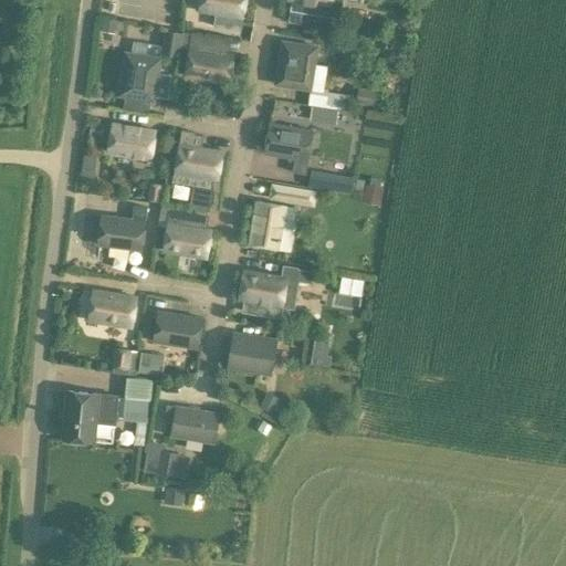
[(200,0),(199,10),(242,18),(244,0),(200,0)]
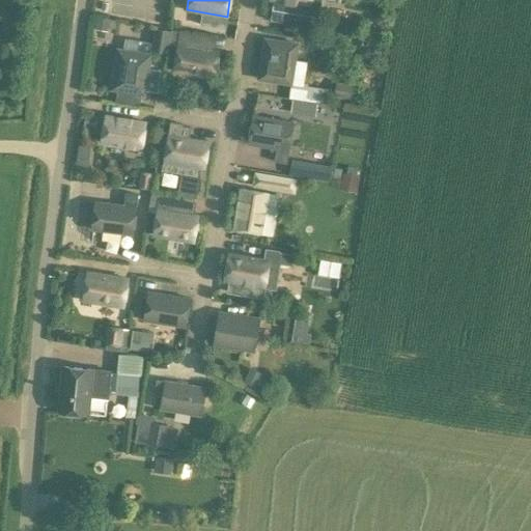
[(96,17),(94,27),(107,29),(108,19),(96,17)]
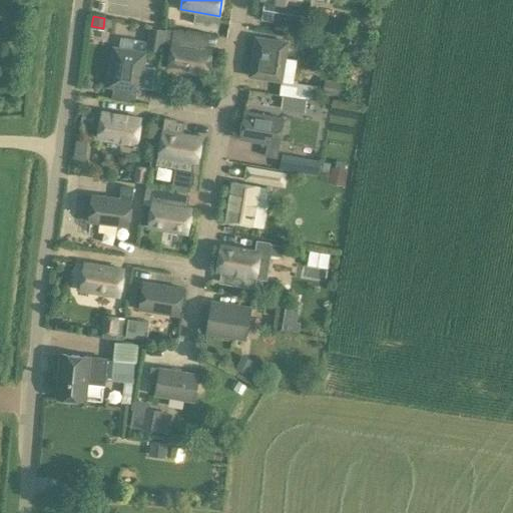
[(149,27),(145,50),(161,53),(165,30),(149,27)]
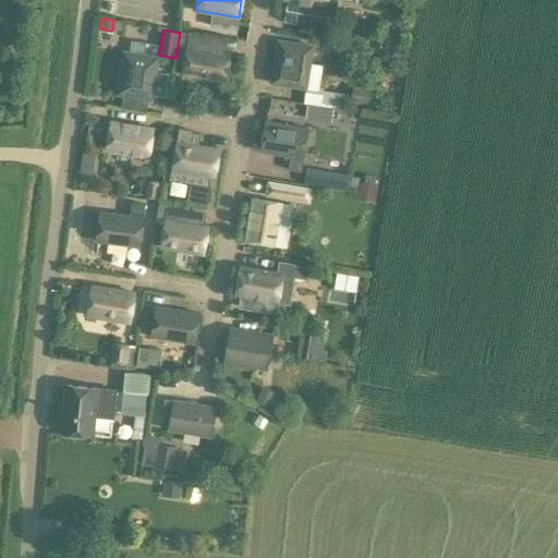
[(313,46),(278,40),(271,82),(306,87),(313,46)]
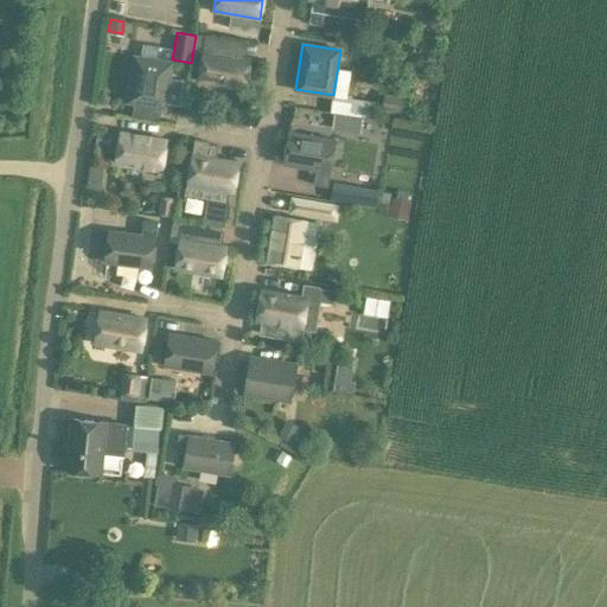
[(204,50),(198,81),(246,89),(250,58),(204,50)]
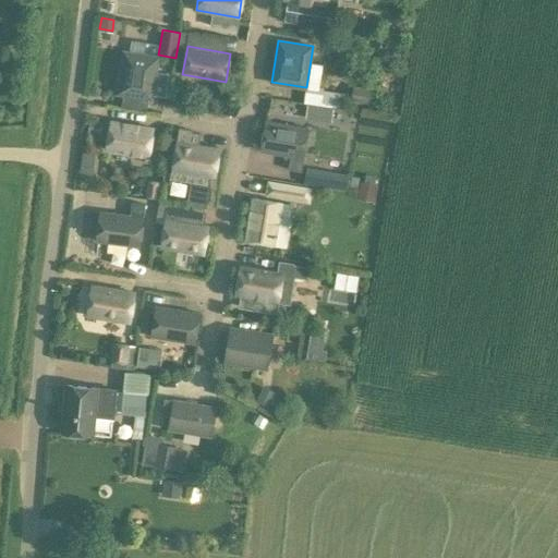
[(118,94),(152,99),(158,58),(124,52),(118,94)]
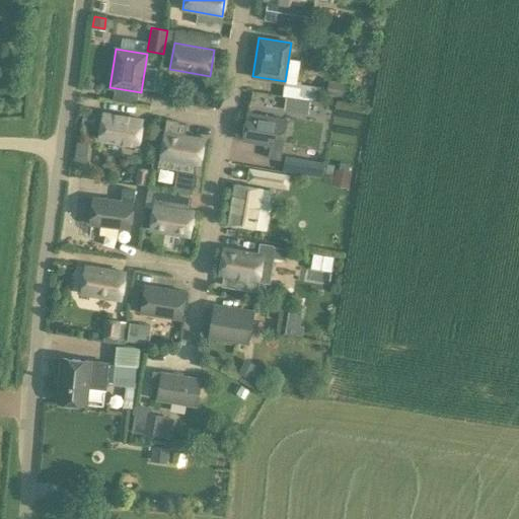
[(325,92),(343,95),(345,83),(327,80),(325,92)]
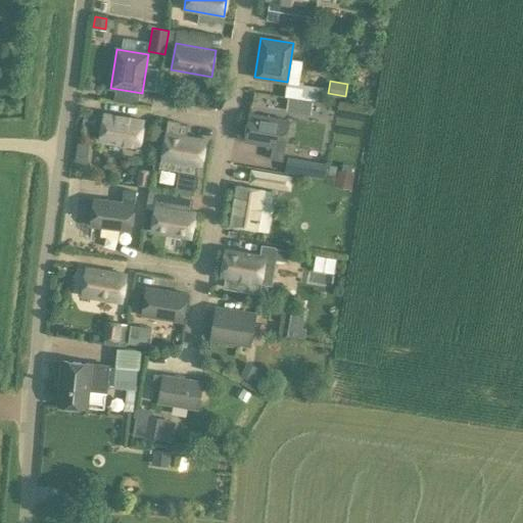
[(94,115),(84,113),(82,125),(92,127),(94,115)]
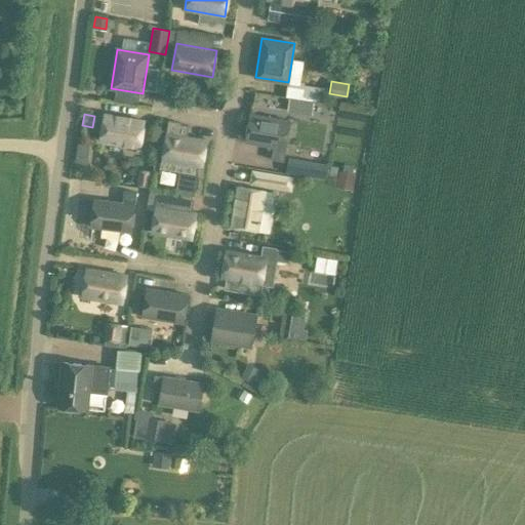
[(140,148),(145,121),(104,114),(99,142),(140,148)]
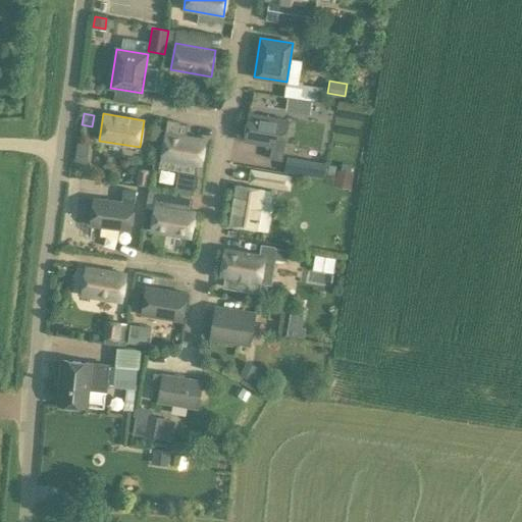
[(249,114),(244,141),(271,146),(269,158),(282,160),(289,120),(249,114)]
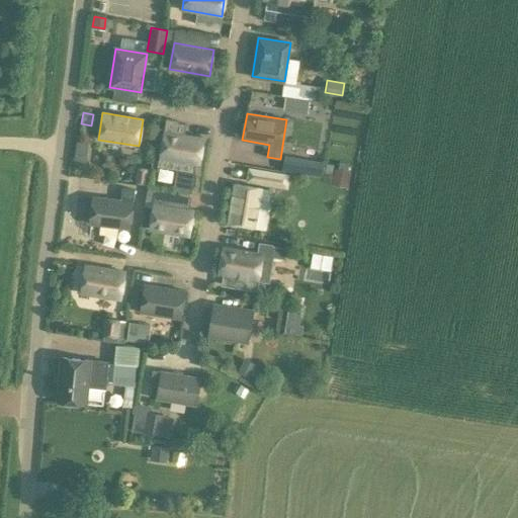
[(166,118),(164,132),(160,158),(199,164),(204,138),(176,134),(178,120),(166,118)]
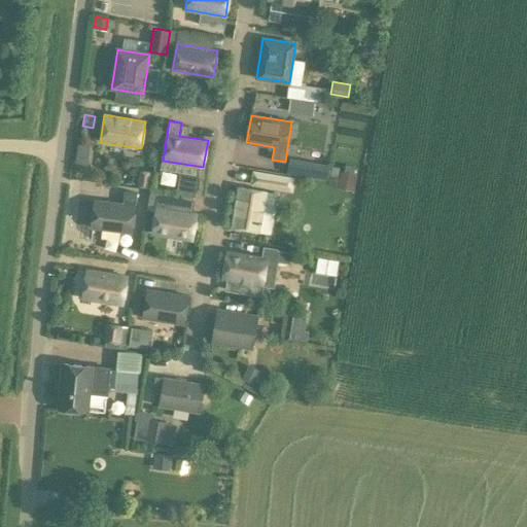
[(327,176),(328,162),(288,159),(287,173),(327,176)]
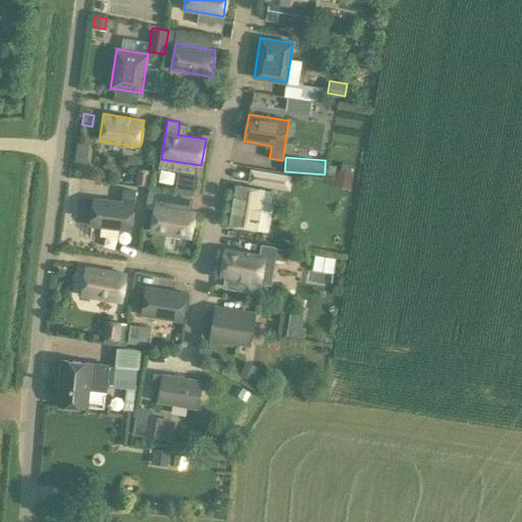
[(327,164),(325,174),(333,175),(335,166),(327,164)]
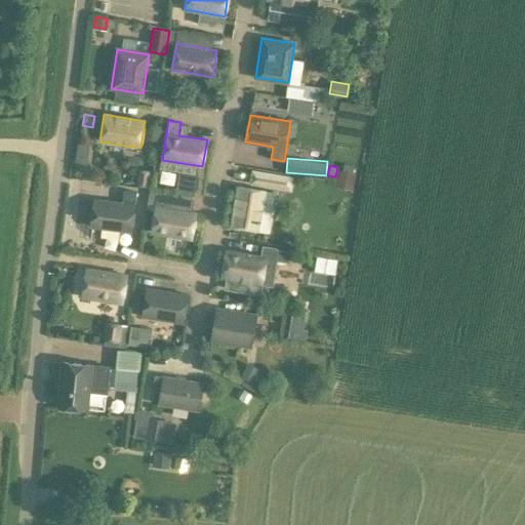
[(294,176),(251,169),(248,186),(291,193),(294,176)]
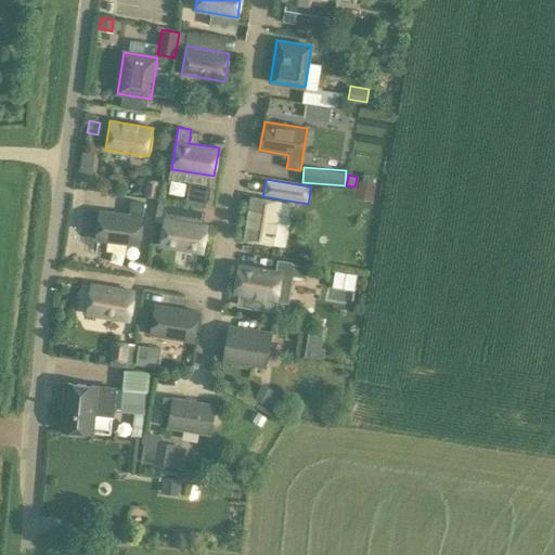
[(145,195),(157,197),(159,181),(147,180),(145,195)]
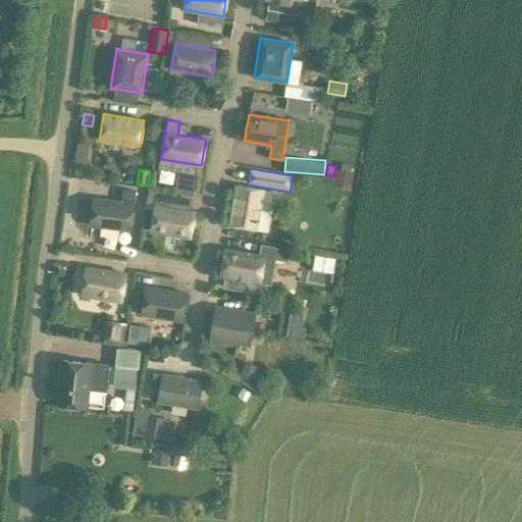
[(352,173),(350,172),(340,170),(336,170),(333,185),(349,188),(352,173)]
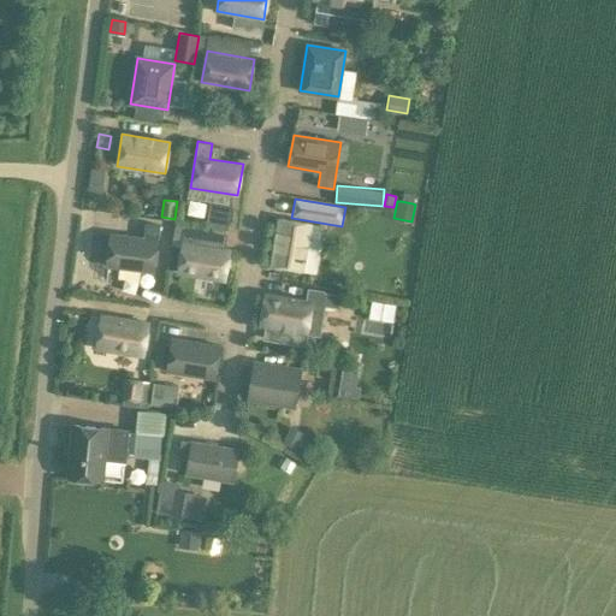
[(114,217),(114,230),(142,232),(143,219),(114,217)]
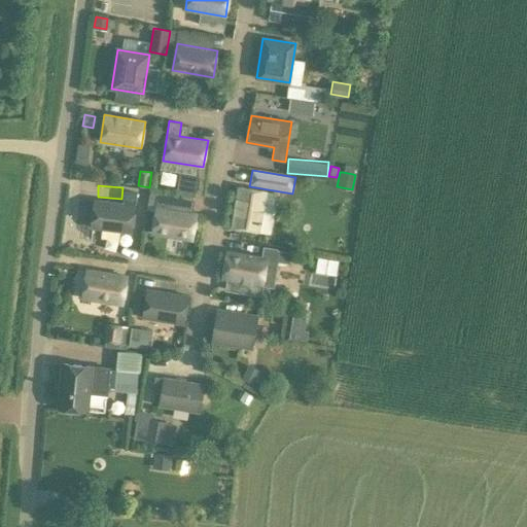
[(259,232),(266,191),(239,186),(232,227),(259,232)]
